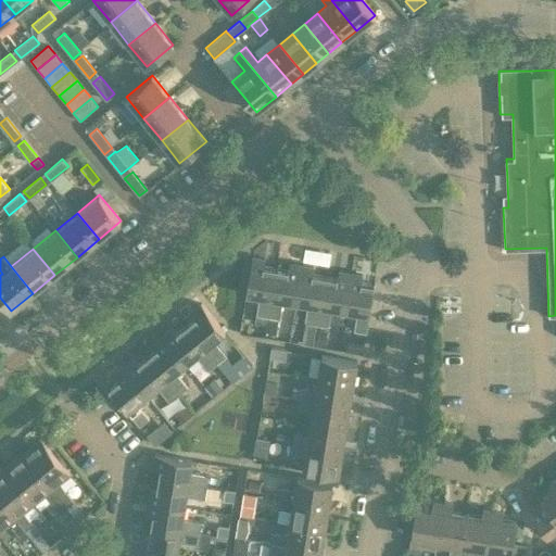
[(252,256),(245,292),(260,295),(256,314),(268,316),(276,267),(263,265),(264,258),(252,256)]
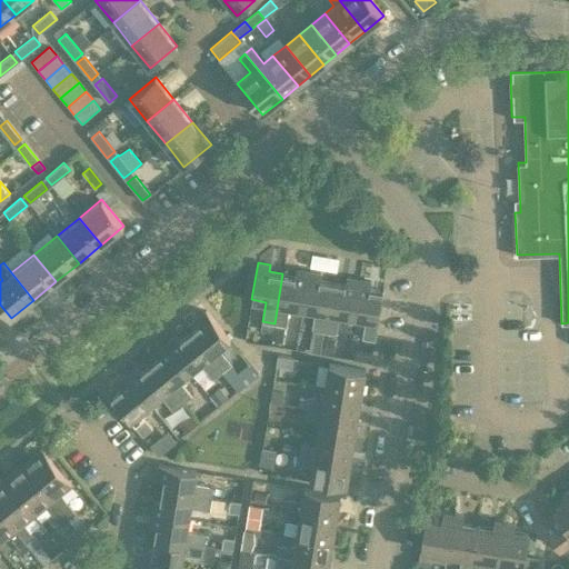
[(289,306),(302,308),(308,270),(296,268),(295,276),(282,273),(275,323),(286,325),(289,306)]
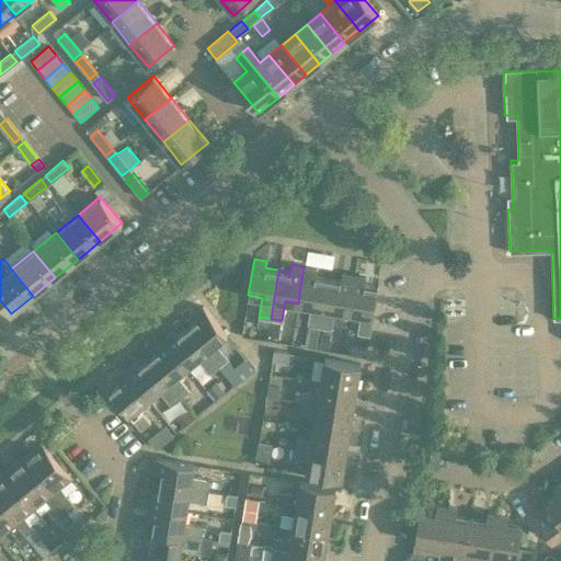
[(319,327),(328,278),(315,276),(316,268),(304,266),(298,304),(310,306),(308,324),(319,327)]
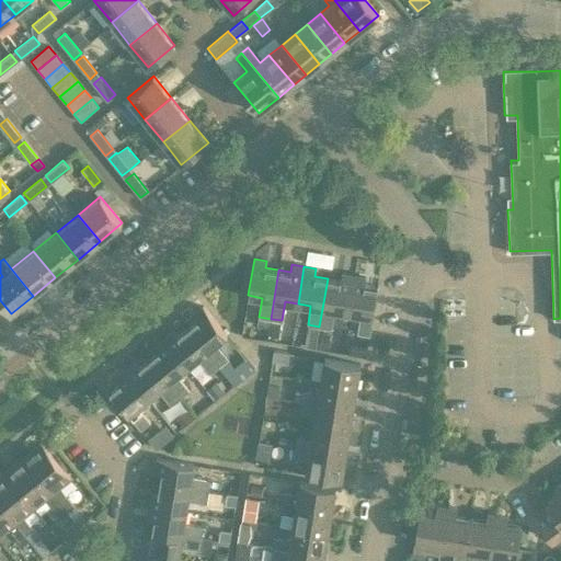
[(340,281),(328,278),(319,327),(331,329),(331,324),(333,309),(347,311),(353,274),(342,272),(340,281)]
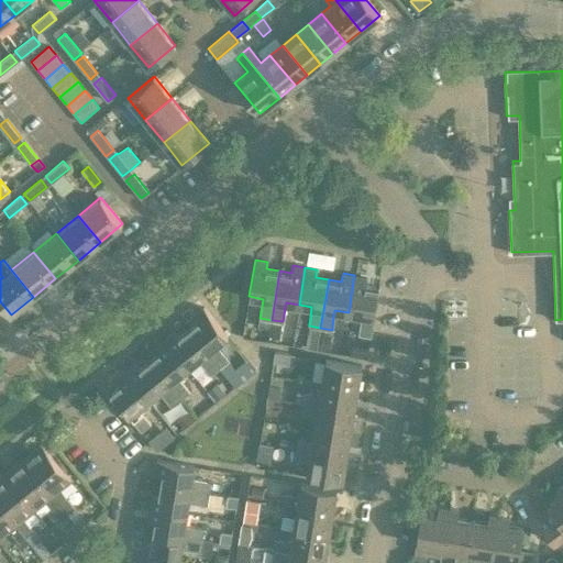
[(354,275),(349,312),(362,315),(359,334),(371,337),(379,287),(365,285),(366,277),(354,275)]
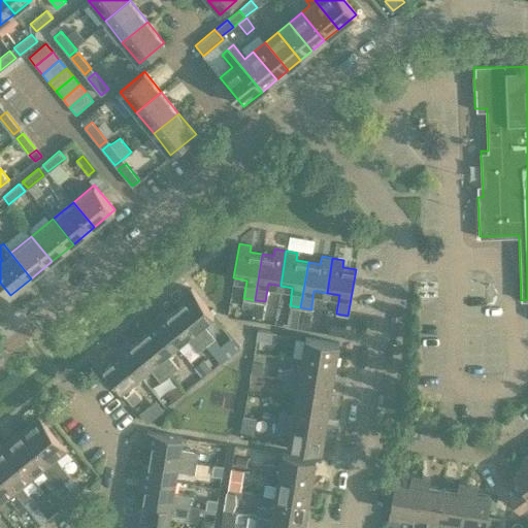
[(185,300),(175,308),(205,344),(215,337),(203,324),(213,316),(191,288),(180,295),(185,300)]
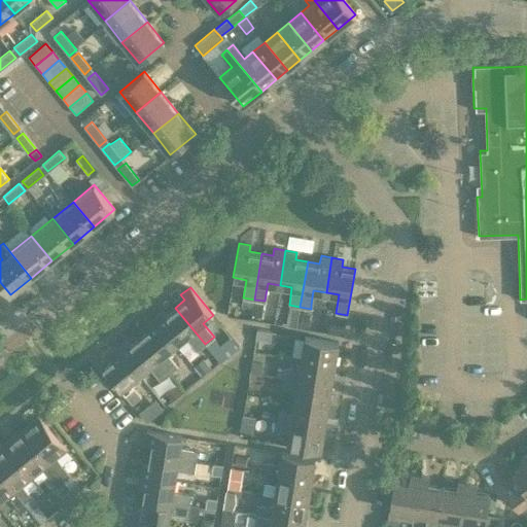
[(313,290),(311,305),(323,307),(326,292),(313,290)]
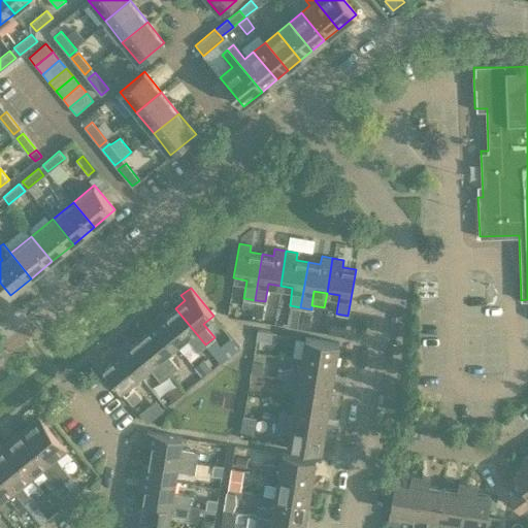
[(243,298),(242,305),(253,307),(255,300),(243,298)]
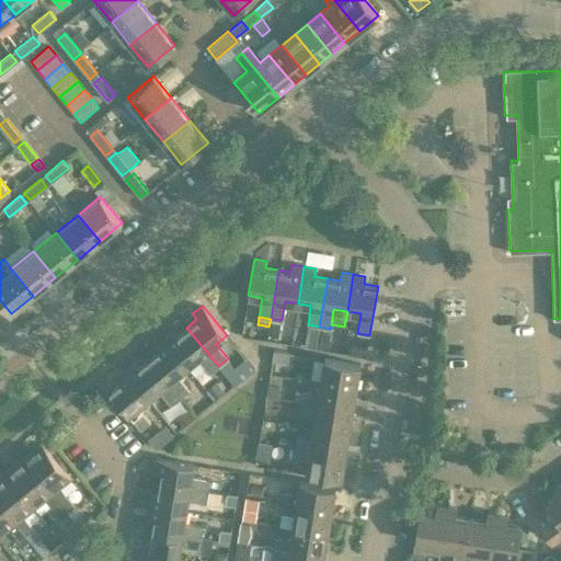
[(271,322),(270,334),(278,335),(279,323),(271,322)]
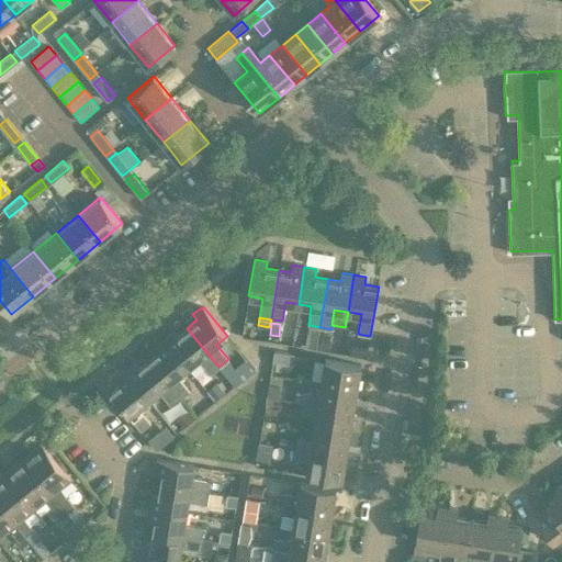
[(308,325),(304,347),(316,349),(319,327),(308,325)]
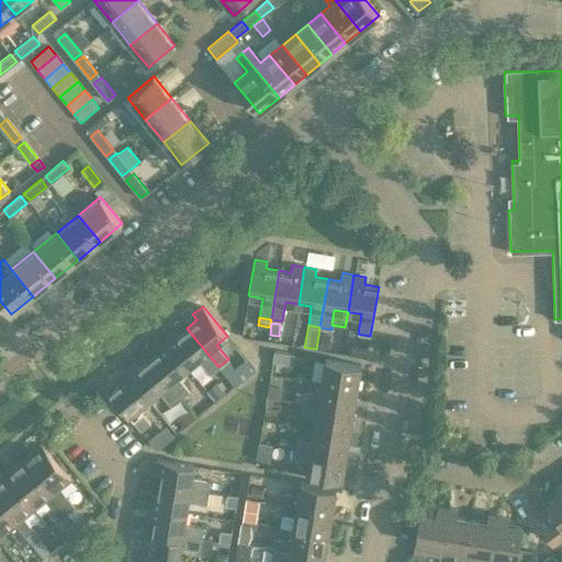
[(218,367),(187,328),(177,336),(172,330),(164,338),(188,368),(198,359),(210,374),(218,367)]
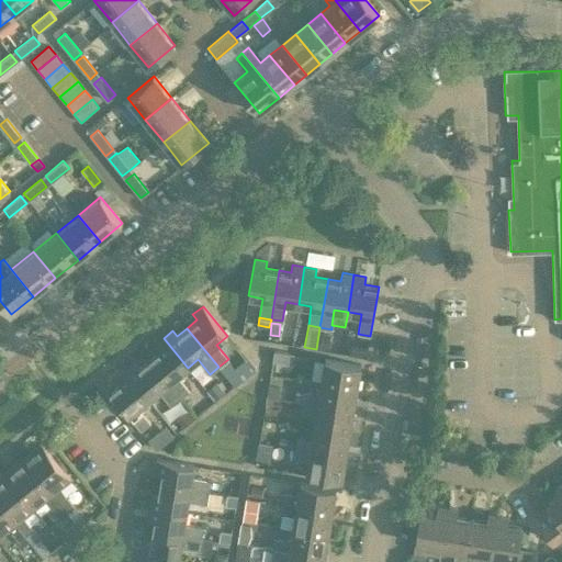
[(328,350),(330,335),(322,333),(318,349),(328,350)]
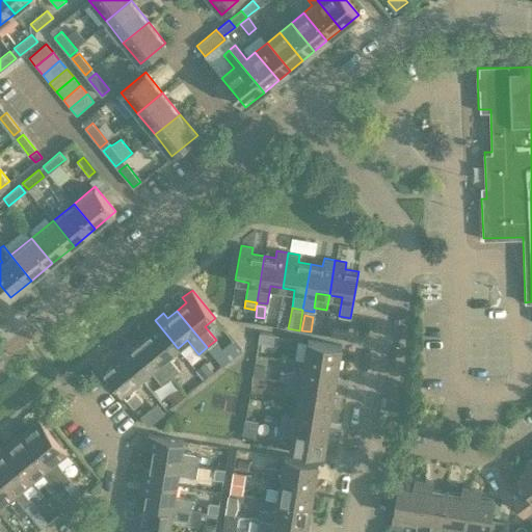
[(150,333),(140,340),(170,376),(179,369),(167,355),(178,348),(155,320),(145,327),(150,333)]
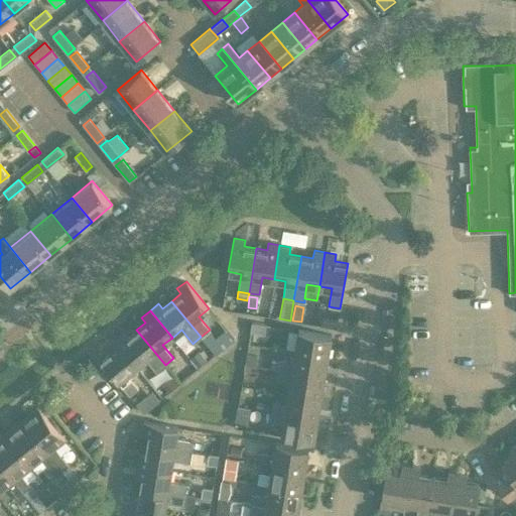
[(335,328),(337,315),(323,313),(320,326),(335,328)]
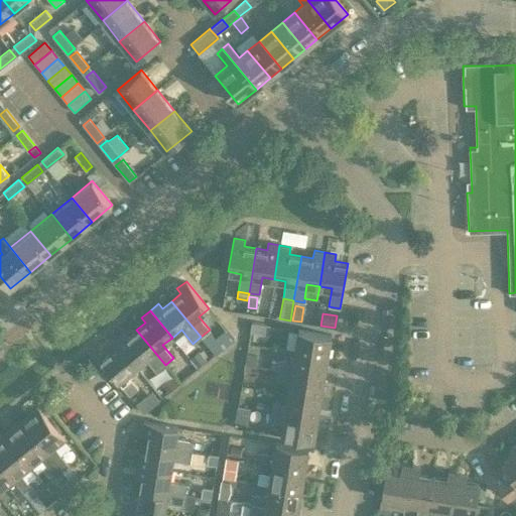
[(264,334),(265,324),(253,321),(252,321),(250,332),(264,334)]
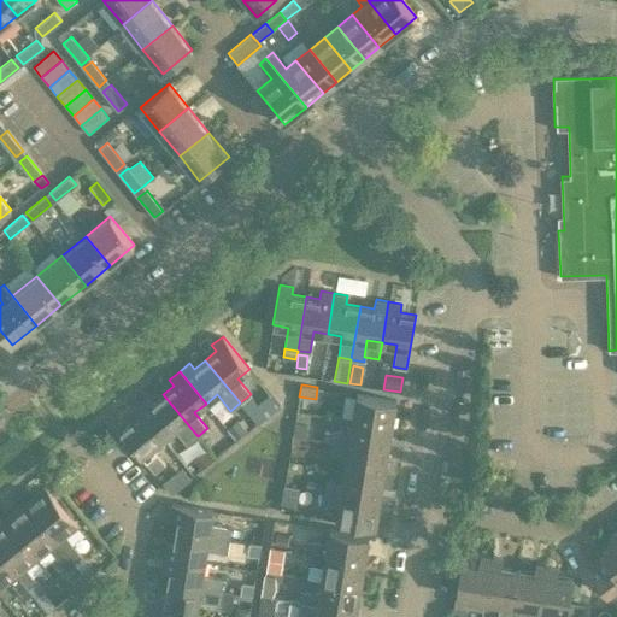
[(392,424),(397,399),(357,393),(353,418),(392,424)]
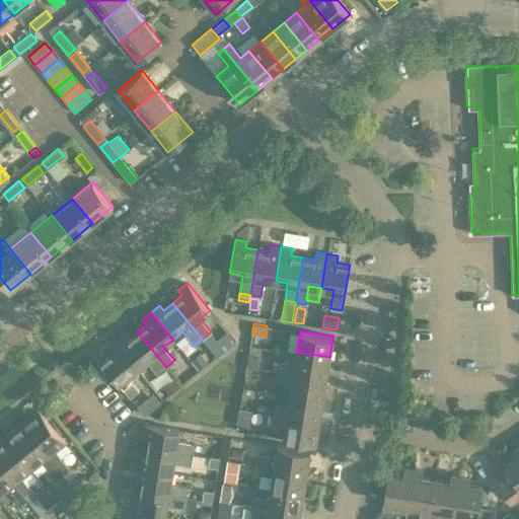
[(166,367),(137,331),(128,340),(124,334),(115,341),(137,369),(147,361),(157,374),(166,367)]
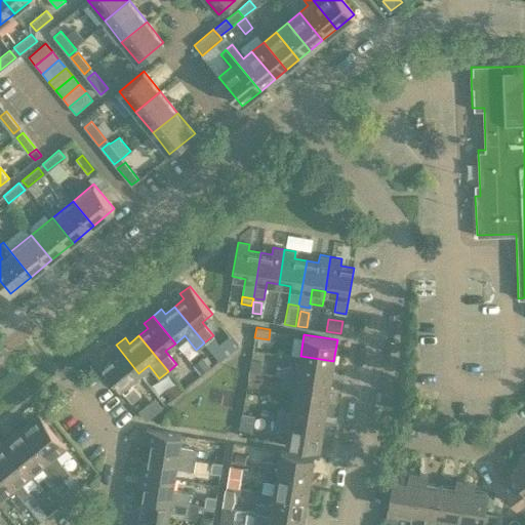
[(212,336),(205,341),(212,350),(219,359),(226,354),(218,345),(218,344),(212,336)]
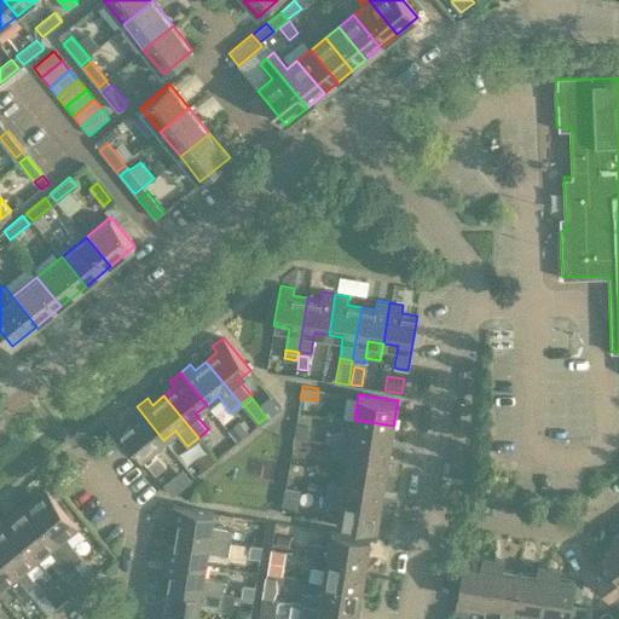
[(152,449),(163,440),(137,406),(127,415),(132,421),(120,431),(155,473),(166,464),(152,449)]
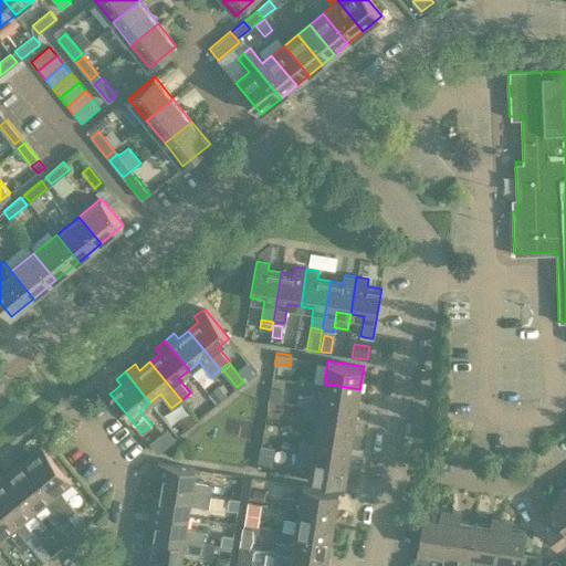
[(356,412),(359,389),(324,384),(322,397),(307,395),(305,405),(356,412)]
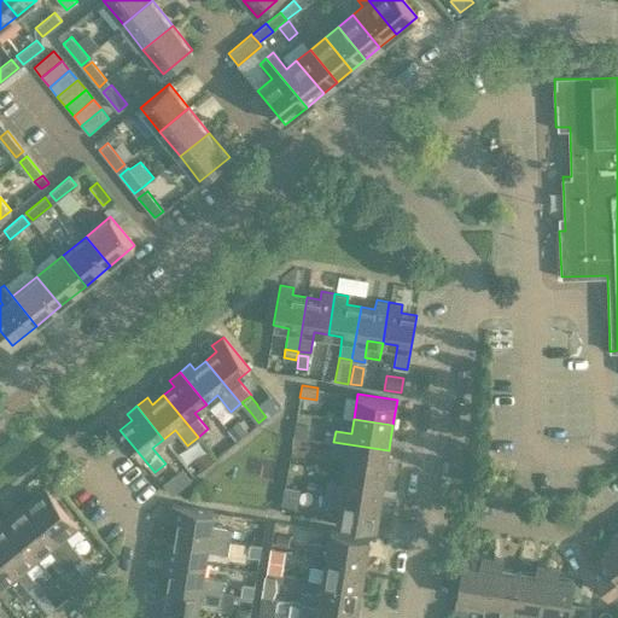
[(238,439),(248,431),(248,430),(249,429),(243,420),(240,421),(239,420),(229,429),(238,439)]
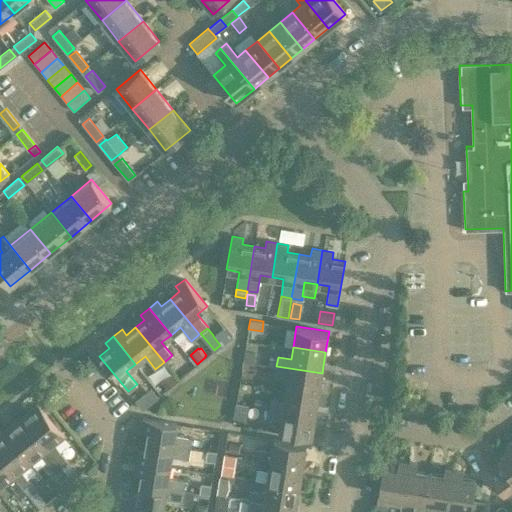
[(245,351),(243,361),(253,362),(255,352),(245,351)]
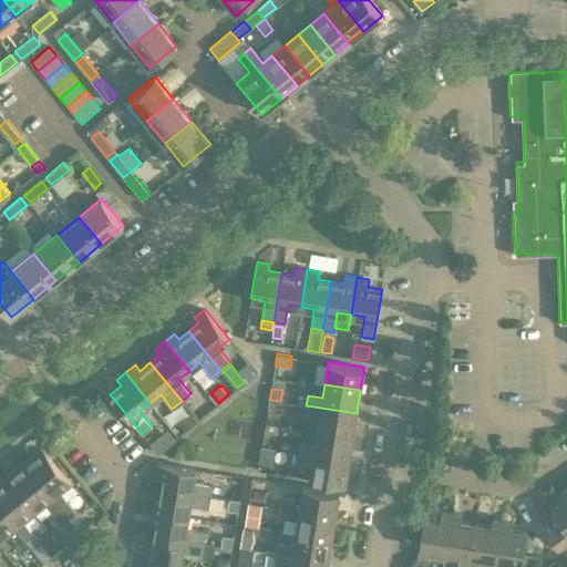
[(353,436),(357,413),(306,405),(305,416),(318,419),(316,431),(353,436)]
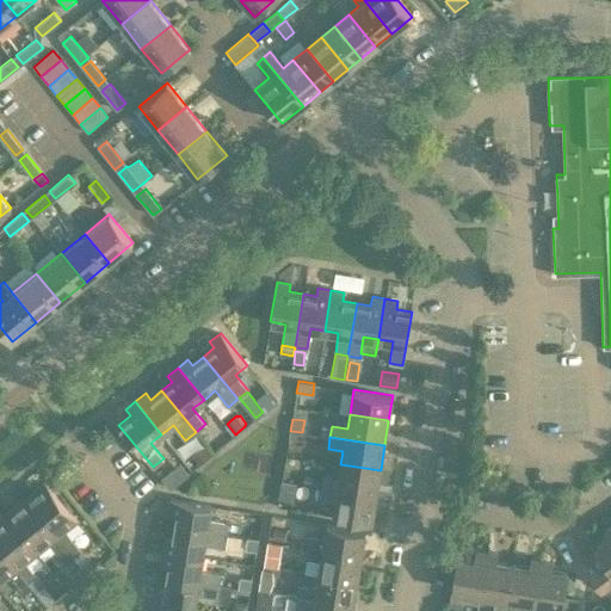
[(193,455),(201,463),(211,454),(205,445),(193,455)]
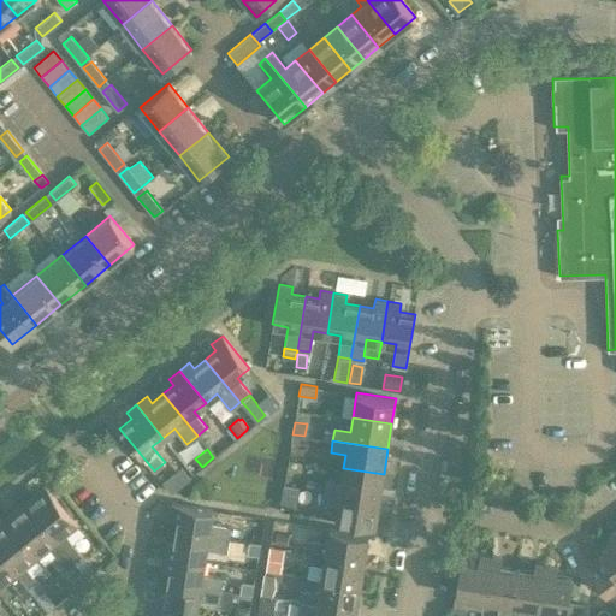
[(379,499),(384,474),(343,468),(341,483),(325,479),(324,490),(378,498),(379,499)]
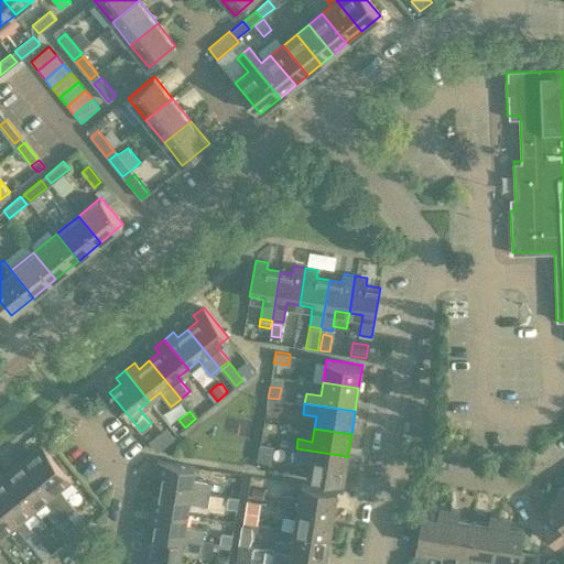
[(158,437),(151,443),(156,451),(163,444),(158,437)]
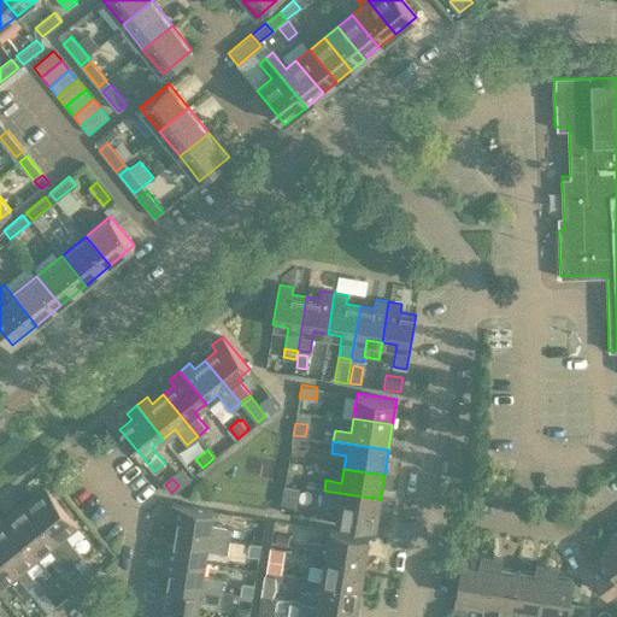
[(307,479),(306,488),(321,491),(323,481),(307,479)]
